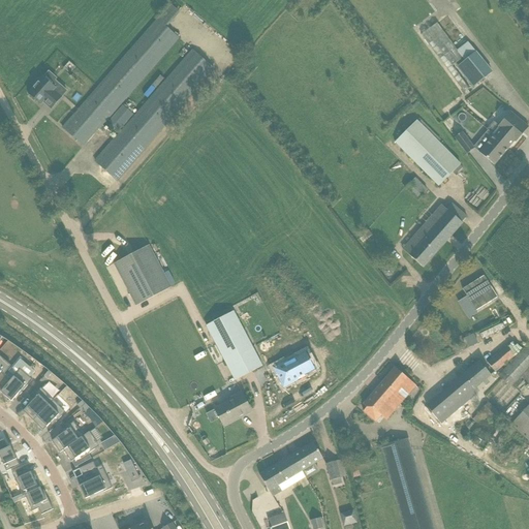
[(84,147),(177,40),(164,30),(180,12),(170,5),(62,128),(84,147)]
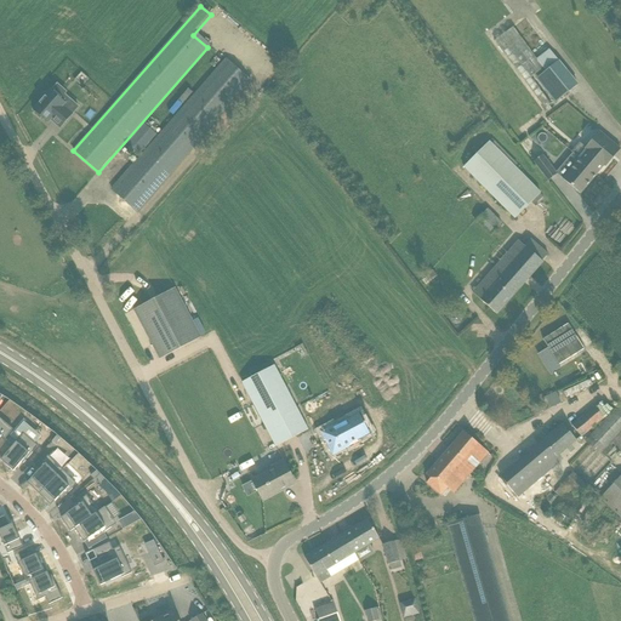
[(224,62),(170,124),(112,191),(136,211),(249,84),(224,62)]
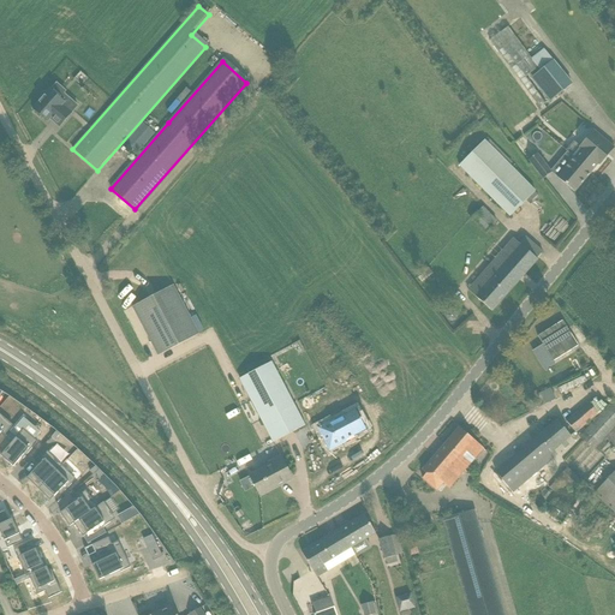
[(531,78),(549,101),(572,84),(553,61),(531,78)]
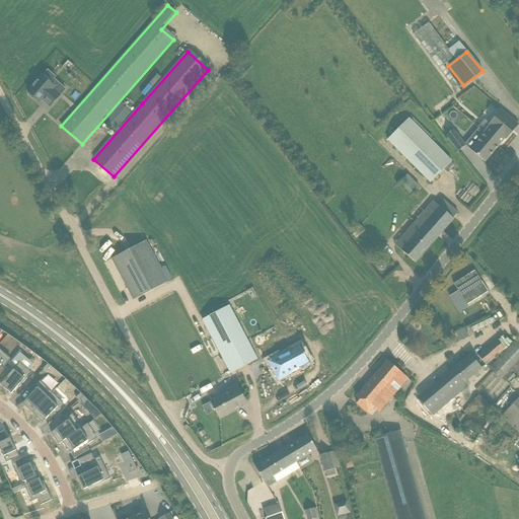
[(65,89),(53,79),(50,83),(42,76),(39,79),(38,78),(32,83),(34,84),(27,92),(29,93),(28,94),(33,99),(34,98),(40,102),(42,100),(50,107),(65,89)]
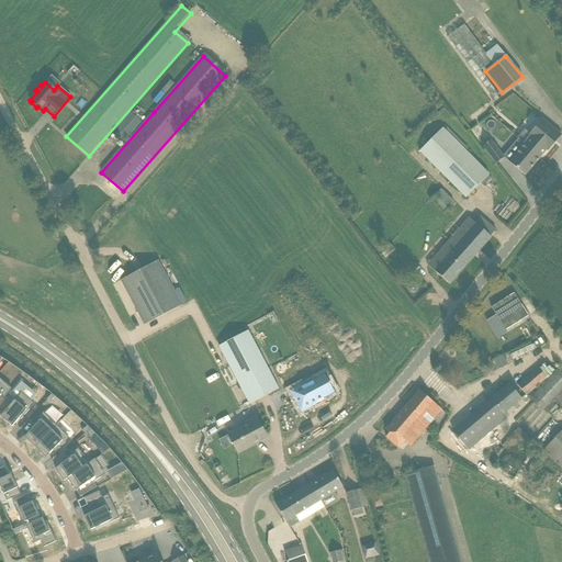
[(115,128),(127,138),(142,122),(130,112),(115,128)]
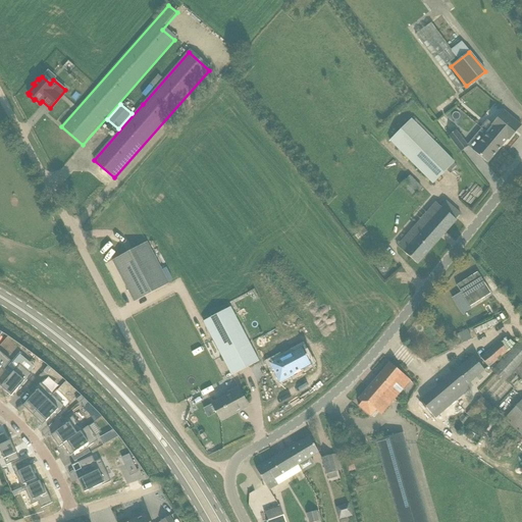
[(472,151),(487,163),(508,140),(509,141),(521,125),(504,110),(491,124),(487,120),(480,128),(485,133),(481,138),(483,139),(472,151)]
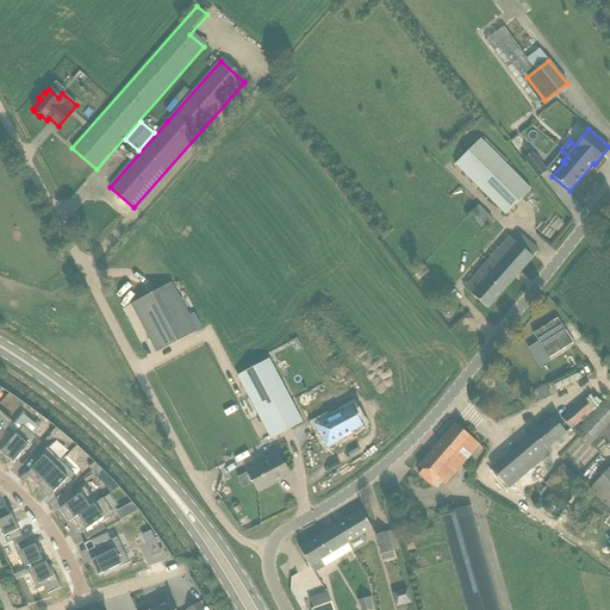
[(455,165),(505,216),(530,190),(480,139),(455,165)]
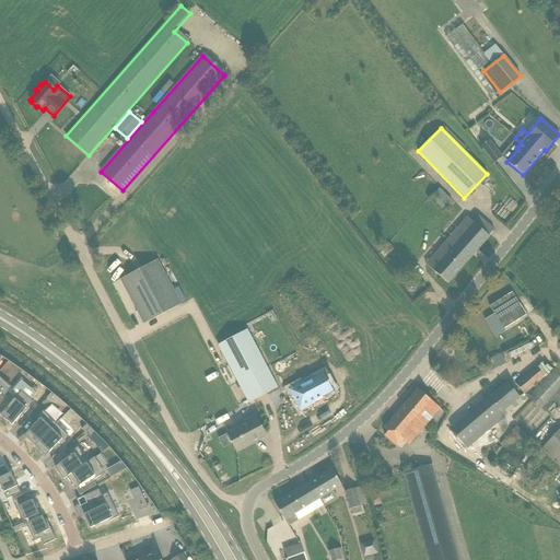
[(502,158),(489,140),(481,146),(494,163),(502,158)]
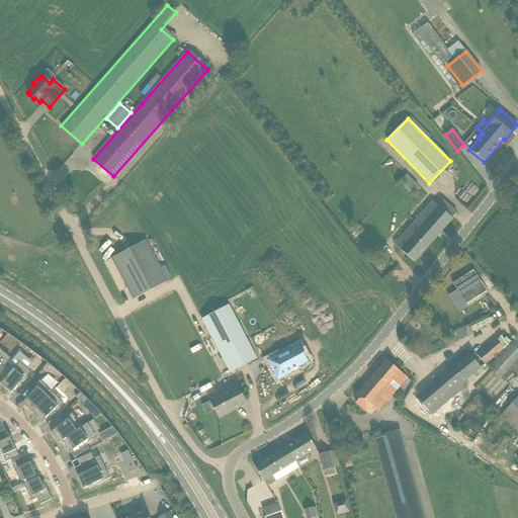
[(402,179),(397,183),(409,195),(413,191),(402,179)]
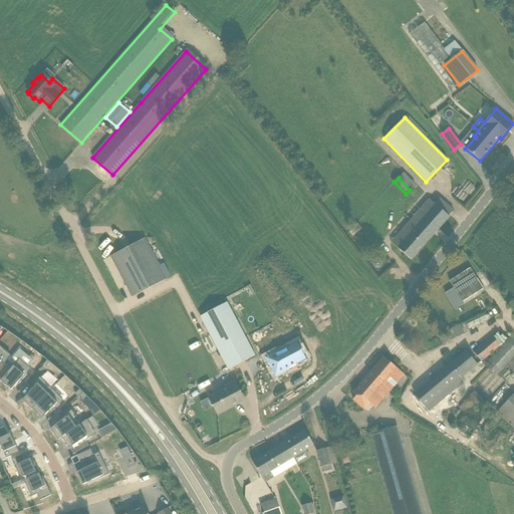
[(429,199),(396,238),(401,243),(397,247),(411,260),(449,217),(448,216),(453,211),(439,198),(434,204),(429,199)]
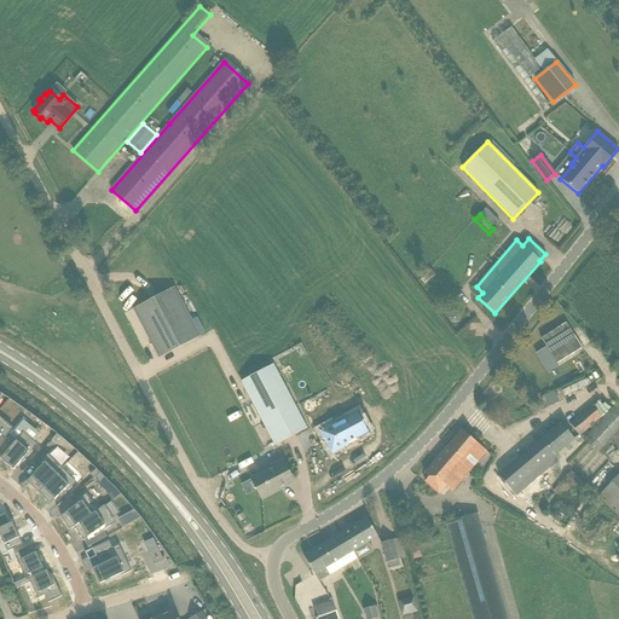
[(174,288),(133,310),(158,358),(200,336),(174,288)]
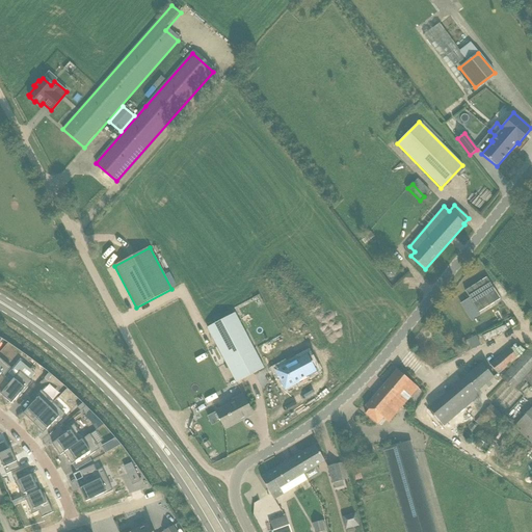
[(207,328),(236,383),(264,369),(235,314),(207,328)]
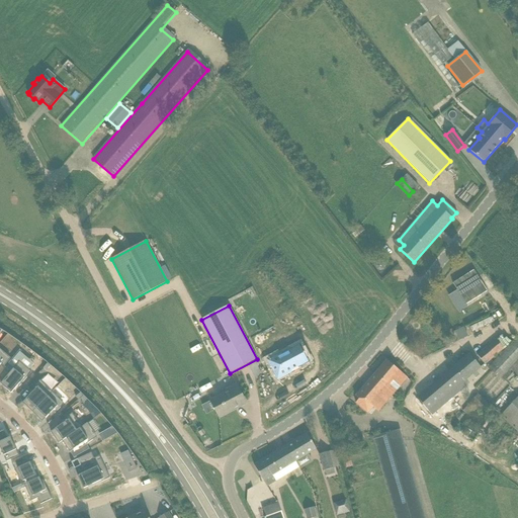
[(463,328),(452,333),(459,340),(467,336),(463,328)]
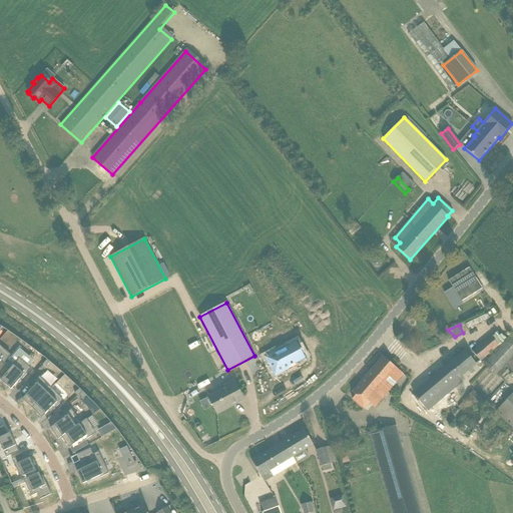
[(512,336),(512,335),(483,366),(495,376),(496,375),(500,378),(508,368),(512,372),(512,371),(512,336)]
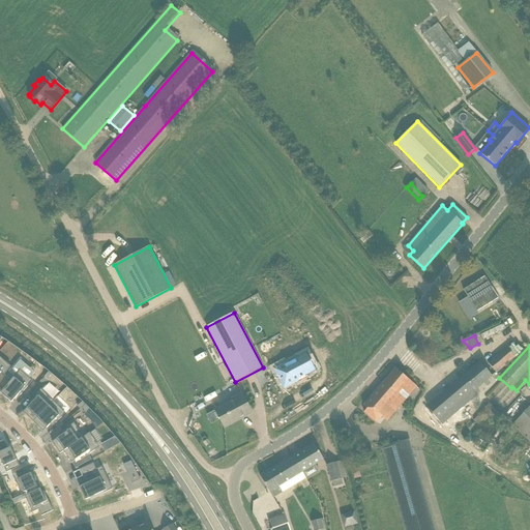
[(488,363),(496,373),(514,357),(507,348),(488,363)]
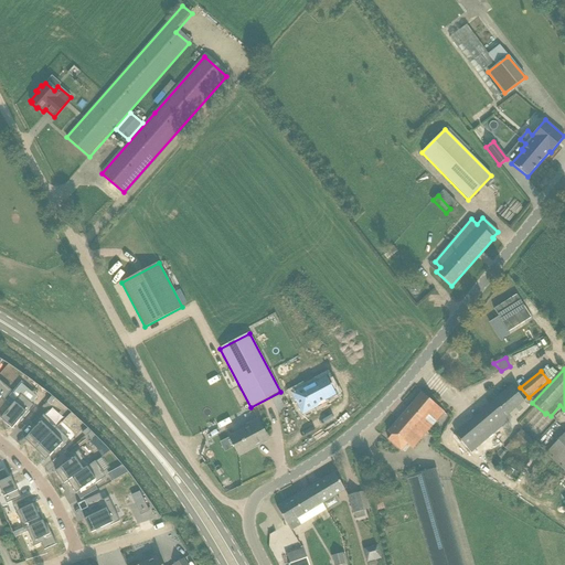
[(305,384),(289,392),(299,411),(316,403),(315,401),(333,392),(324,375),(305,385),(305,384)]
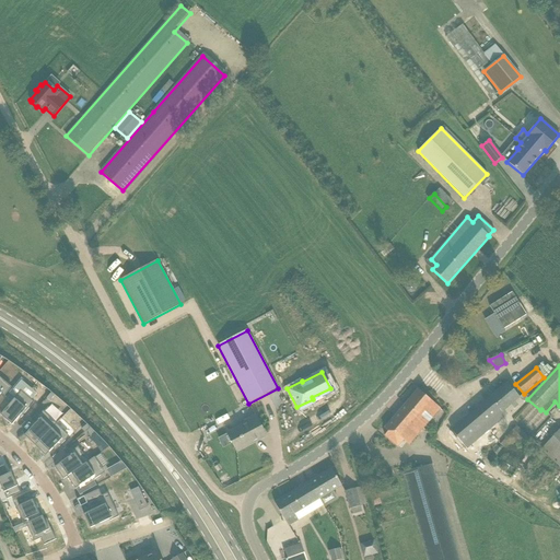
[(0,394),(1,394),(4,396),(11,388),(0,380),(0,394)]
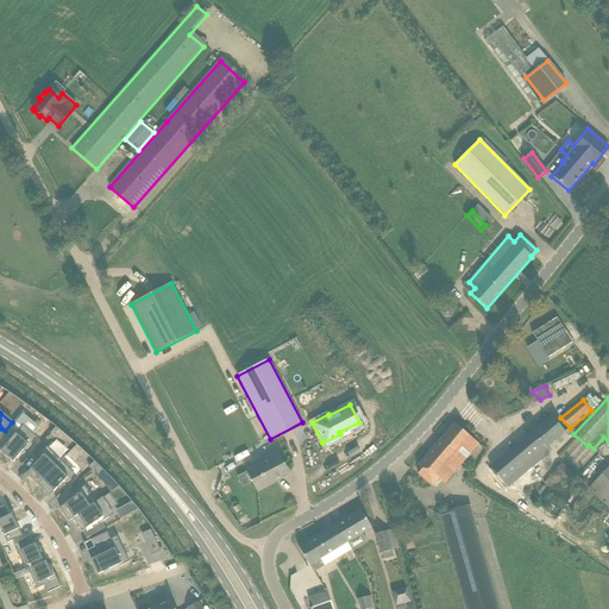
[(490,468),(507,488),(552,450),(548,446),(565,432),(551,416),(490,468)]
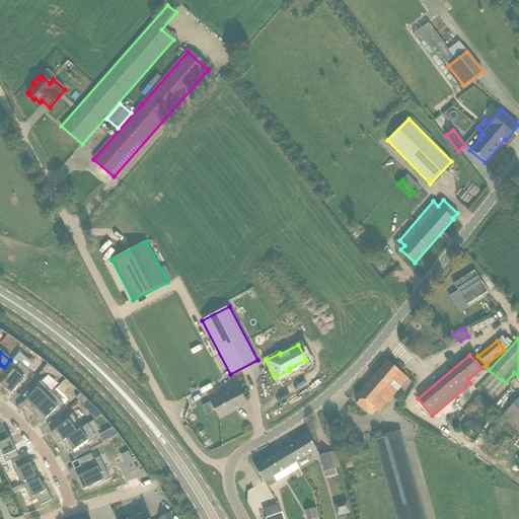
[(371,406),(378,413),(408,379),(387,361),(356,397),(359,400),(356,404),(365,413),(371,406)]
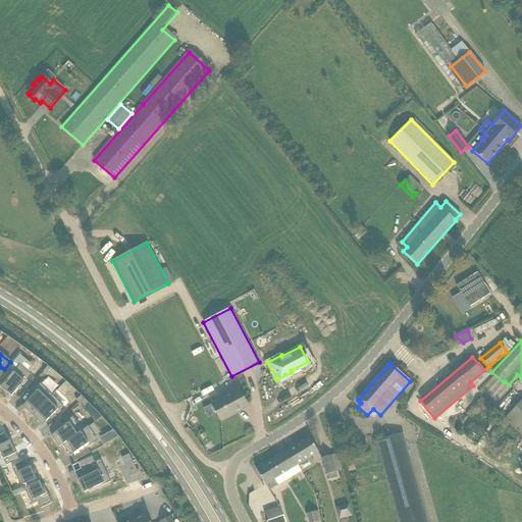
[(8,368),(0,377),(0,378),(5,373),(9,376),(0,387),(9,395),(11,397),(13,394),(17,388),(19,389),(32,375),(19,365),(13,372),(8,368)]
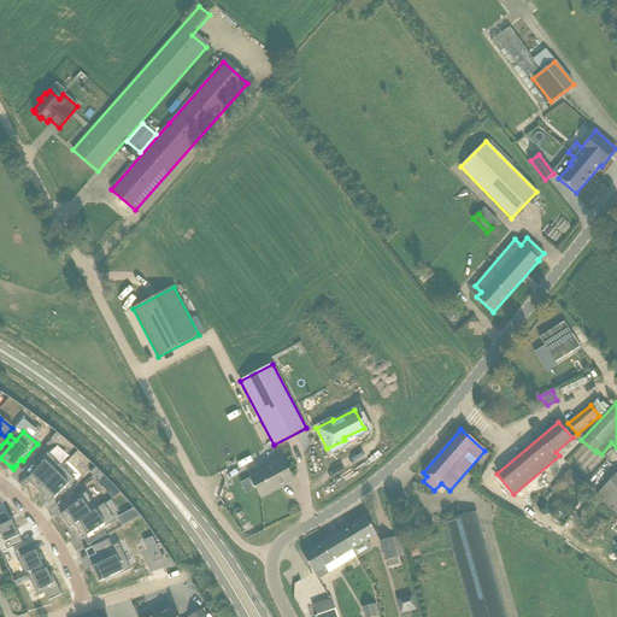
[(39,468),(27,480),(39,491),(62,468),(62,466),(60,468),(46,454),(36,465),(39,468)]
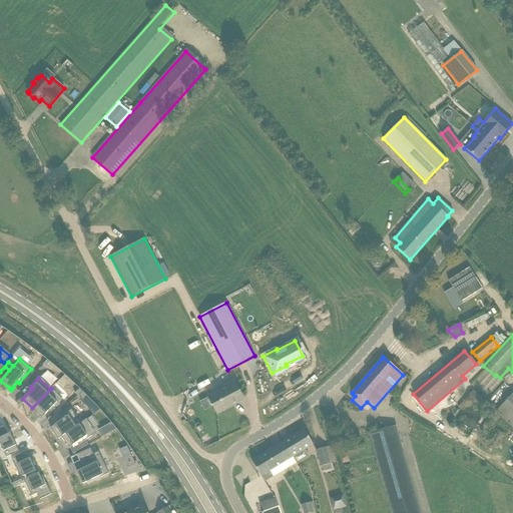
[(208,397),(216,413),(243,399),(233,381),(223,386),(225,389),(208,397)]
